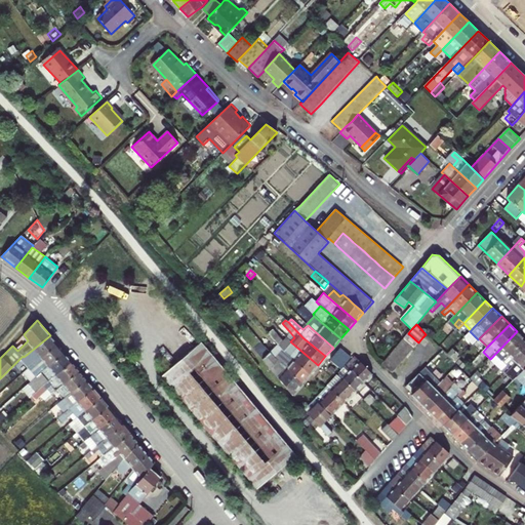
[(282,350),(311,373),(318,365),(290,341),(286,337),(285,336),(282,339),(273,329),(269,333),(277,344),(282,350)]
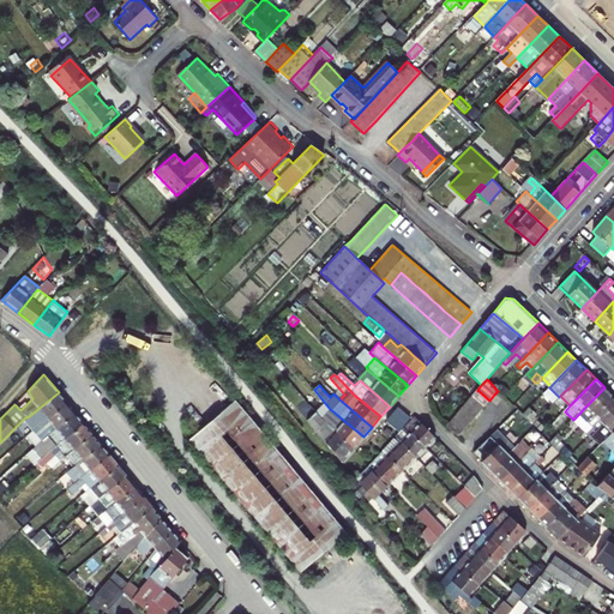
[(588,423),(613,396),(605,387),(573,420),(582,428),(588,423)]
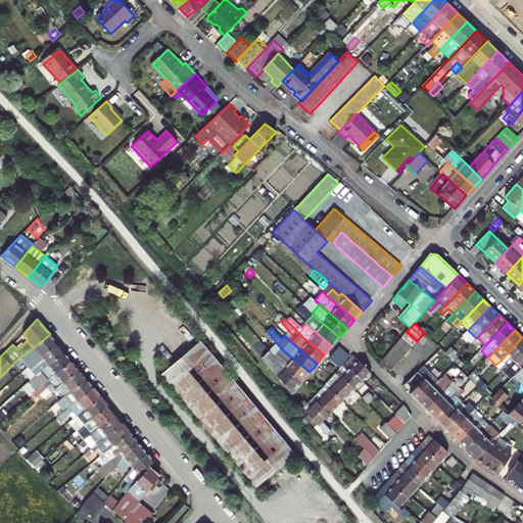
[(401,337),(412,346),(417,341),(407,332),(401,337)]
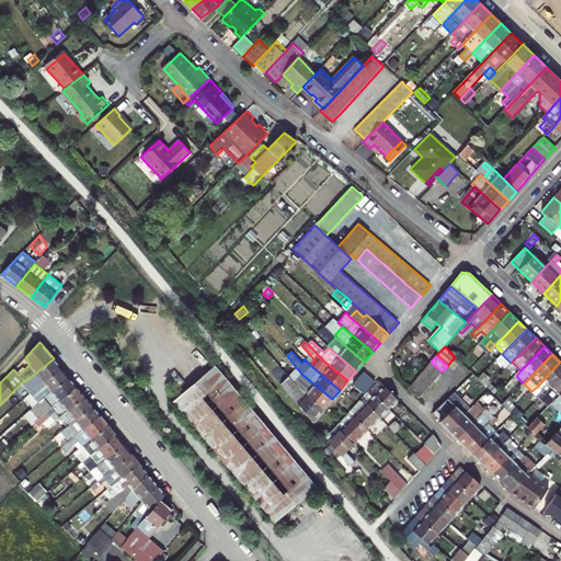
[(35,389),(61,367),(54,358),(25,381),(24,380),(21,384),(30,395),(31,393),(35,389)]
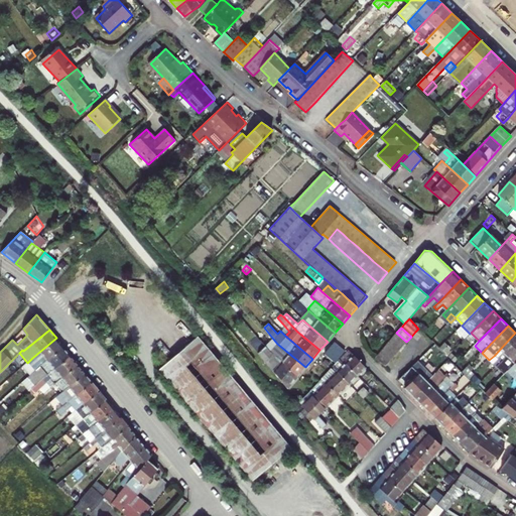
[(424,334),(428,339),(432,334),(428,330),(424,334)]
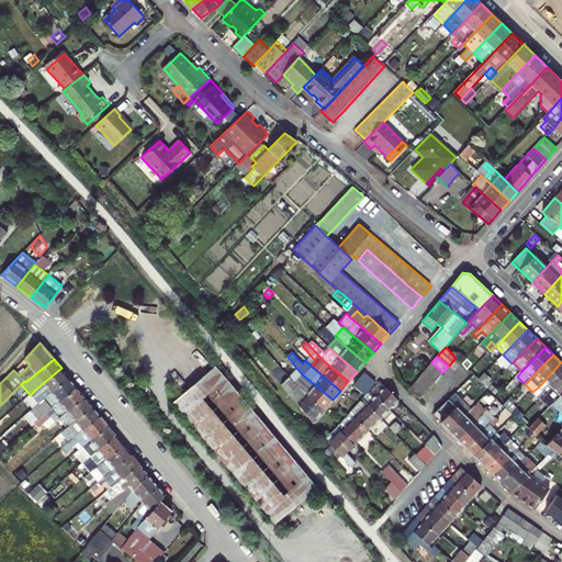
[(427,368),(438,379),(442,372),(431,362),(427,368)]
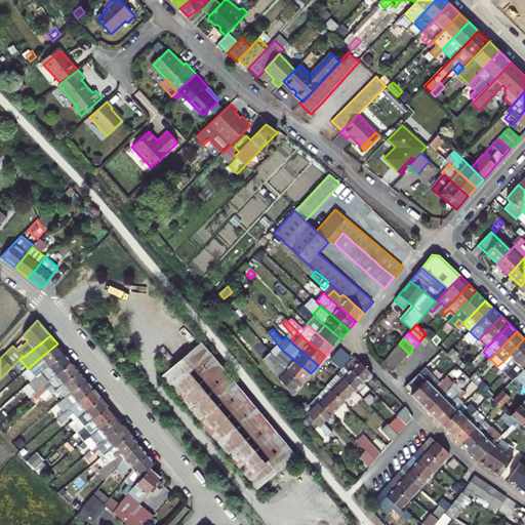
[(506,374),(524,354),(524,339),(524,338),(502,362),(507,365),(501,370),(506,374)]
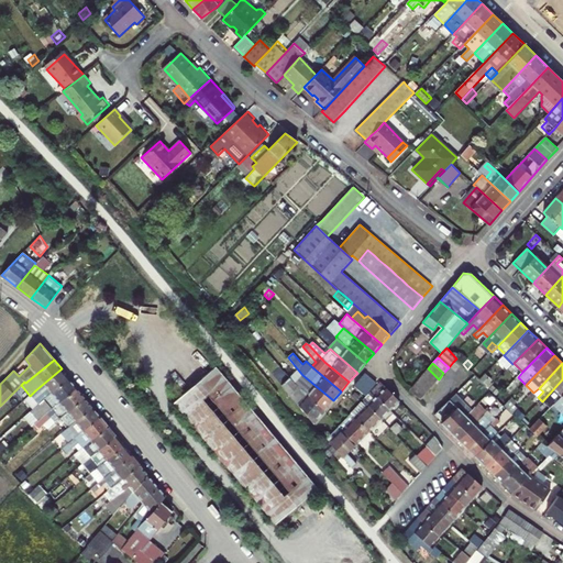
[(275,525),(317,488),(216,367),(174,403),(275,525)]
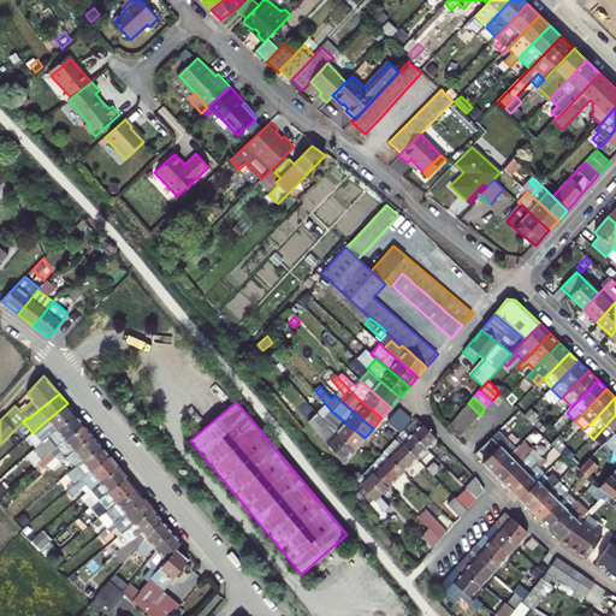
[(48,437),(76,414),(67,403),(39,427),(34,432),(37,436),(43,431),(48,437)]
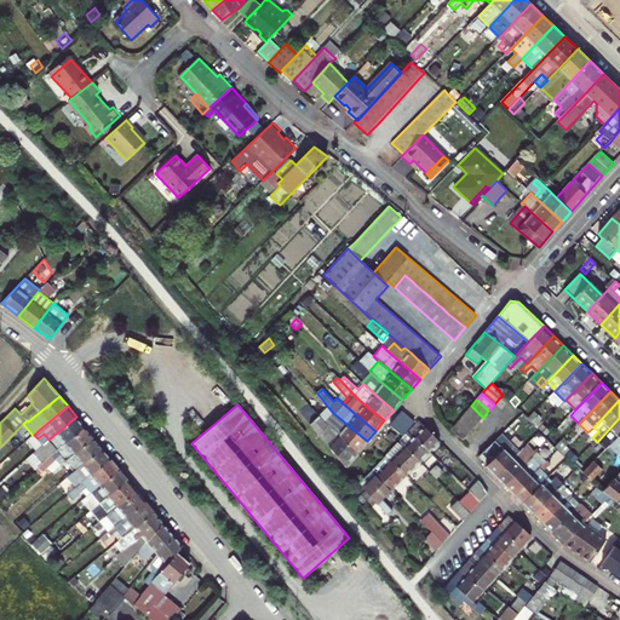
[(317,414),(323,422),(333,413),(327,406),(317,414)]
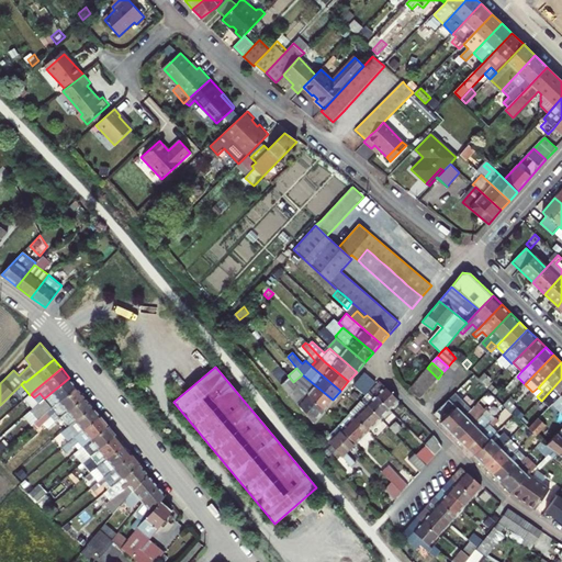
[(423,373),(434,383),(438,379),(427,368),(423,373)]
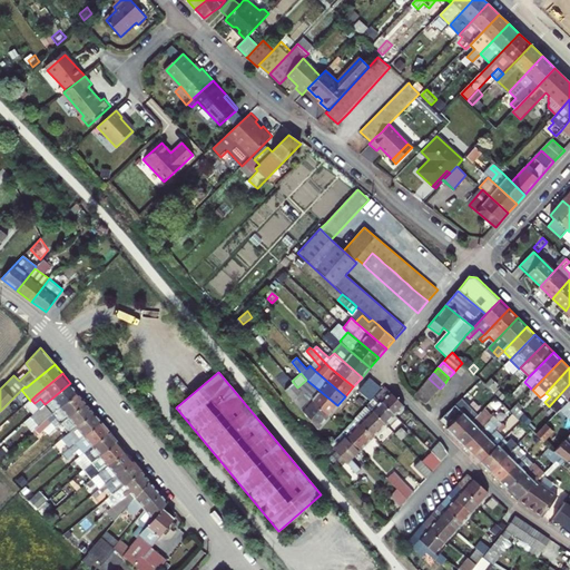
[(359,391),(370,401),(383,385),(372,376),(359,391)]
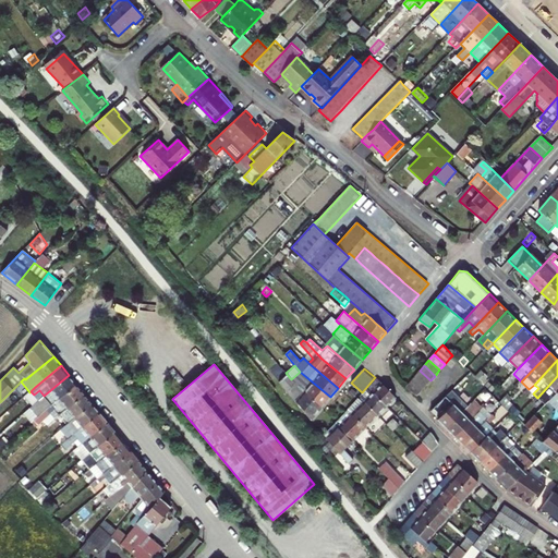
[(414,376),(426,386),(431,380),(420,371),(414,376)]
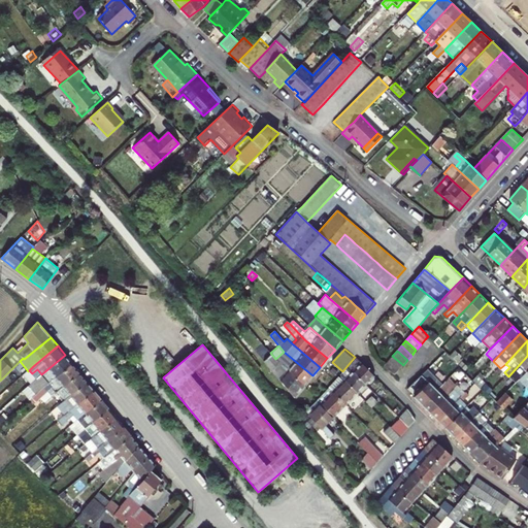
[(279,363),(304,385),(312,375),(284,352),(275,359),(279,363)]
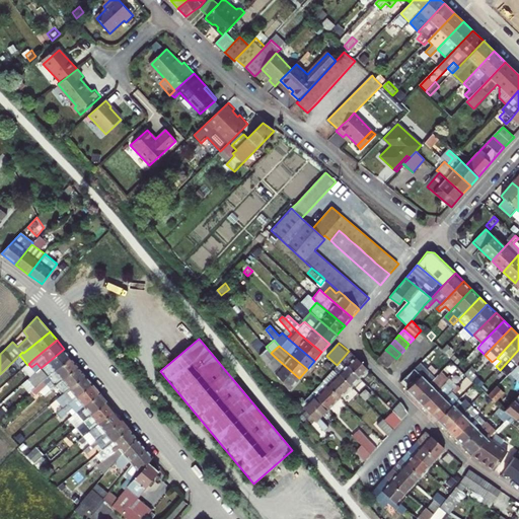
[(289,390),(299,378),(275,357),(271,353),(266,347),(257,353),(289,390)]
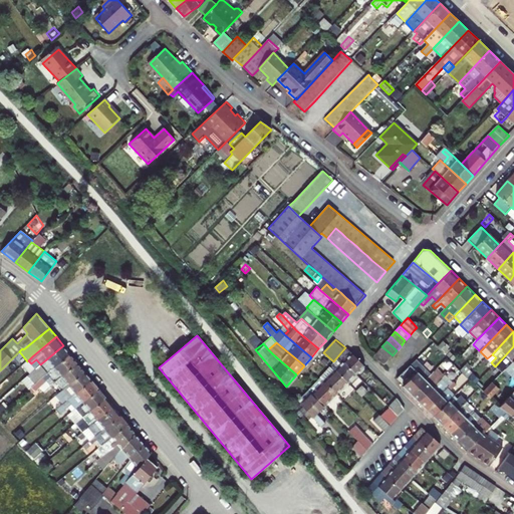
[(44,376),(70,354),(63,345),(40,364),(28,375),(35,383),(44,376)]
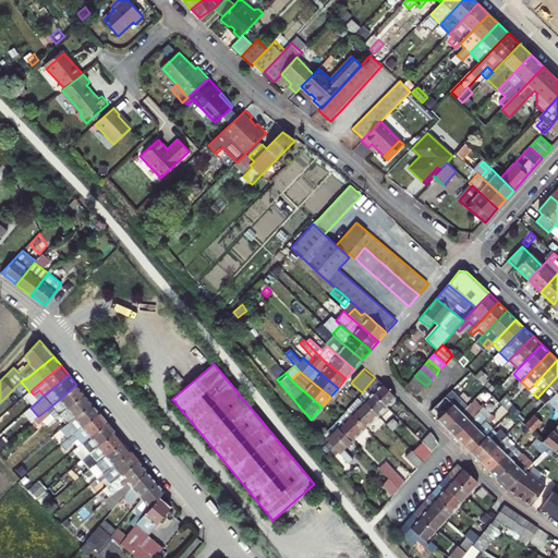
[(410,381),(421,391),(426,386),(414,376),(410,381)]
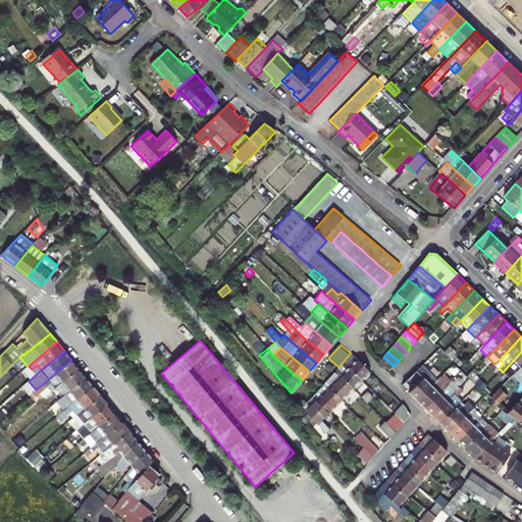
[(469,361),(473,365),(482,356),(478,352),(469,361)]
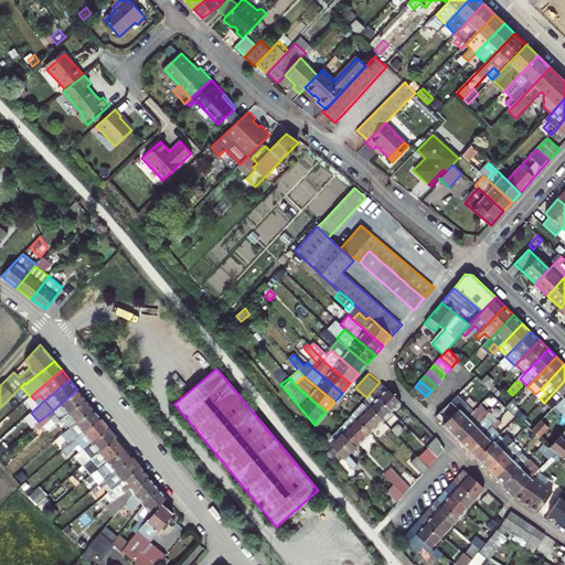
[(556,406),(564,396),(564,381),(544,403),(552,409),(556,406)]
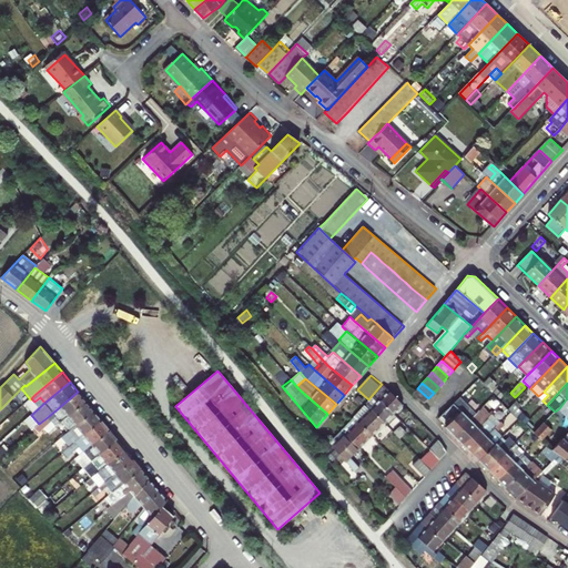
[(403,405),(384,386),(375,396),(394,415),(403,405)]
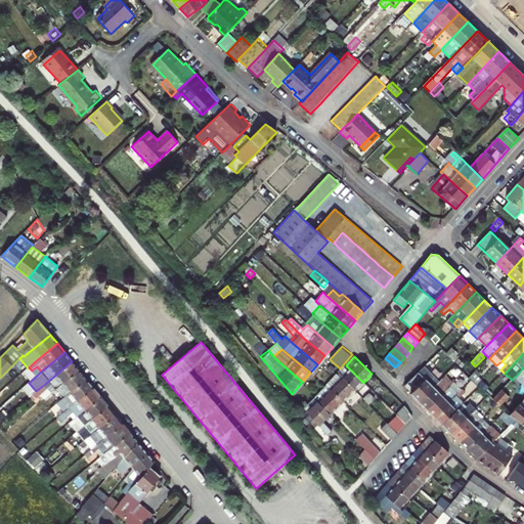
[(391,373),(395,367),(385,358),(381,363),(391,373)]
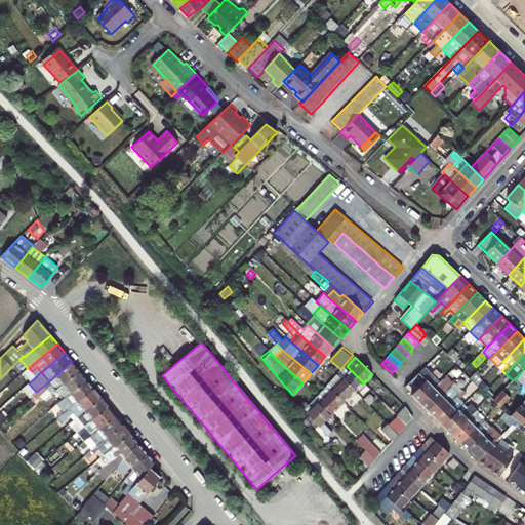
[(53,393),(79,370),(72,362),(45,385),(36,392),(32,396),(35,399),(40,394),(42,396),(50,390),(53,393)]
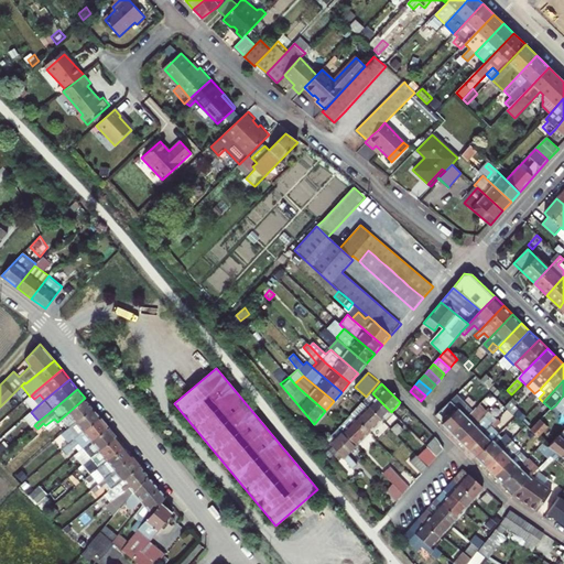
[(443,424),(442,425),(451,433),(467,415),(476,408),(477,405),(461,389),(454,397),(456,399),(437,419),(443,424)]
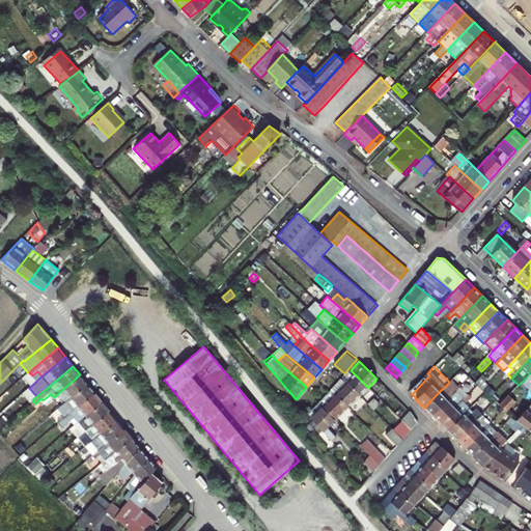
[(342,378),(360,395),(368,388),(351,370),(342,378)]
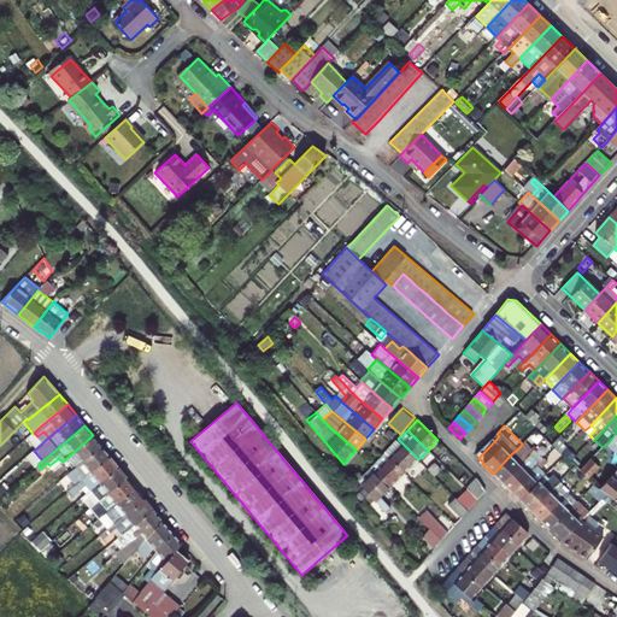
[(616,452),(616,433),(607,444),(611,447),(606,453),(611,458),(616,452)]
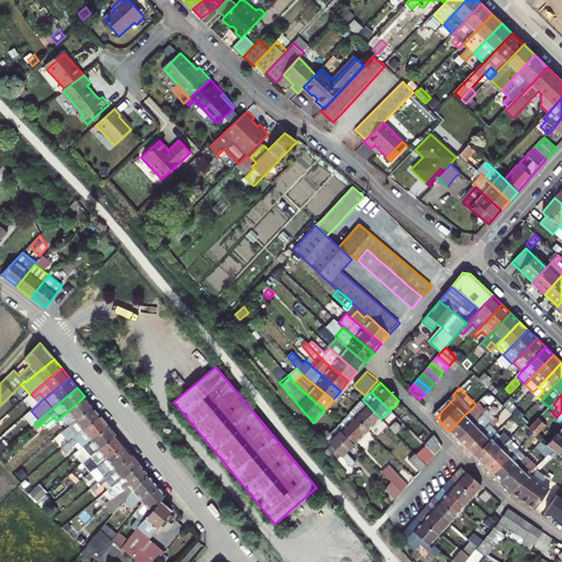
[(65,430),(92,406),(85,396),(57,420),(65,430)]
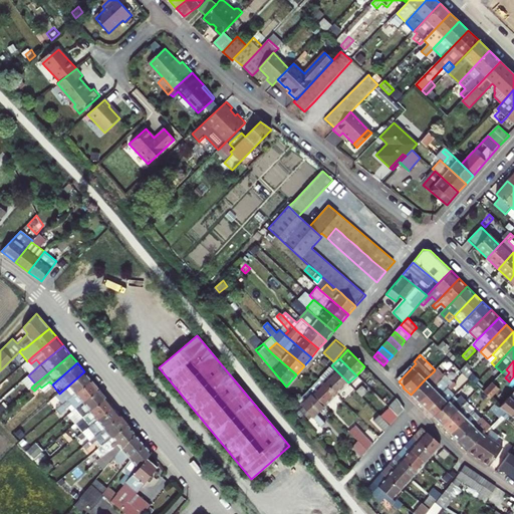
[(461,371),(468,378),(474,371),(467,364),(461,371)]
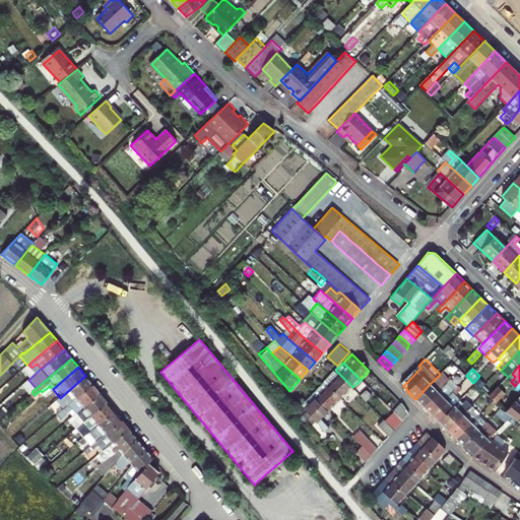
[(324,382),(341,399),(352,387),(335,370),(324,382)]
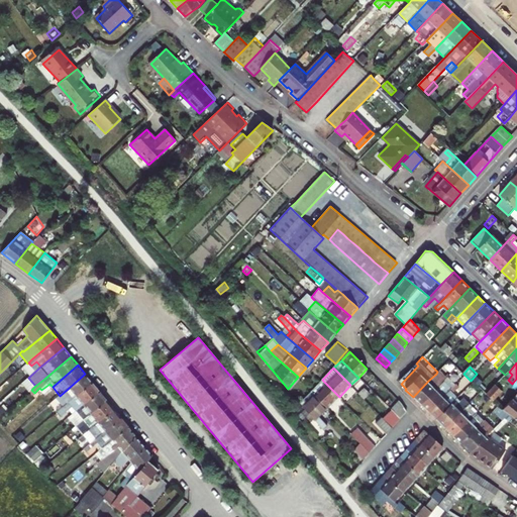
[(67,404),(92,383),(85,374),(60,396),(49,404),(52,407),(57,404),(63,399),(67,404)]
